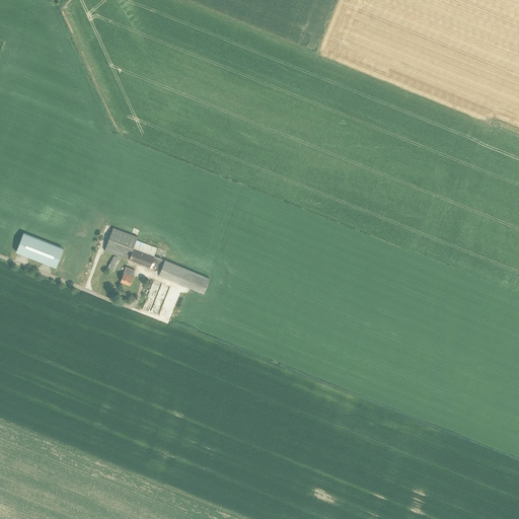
[(114,227),(105,250),(150,268),(150,267),(157,270),(156,273),(159,275),(204,294),(210,278),(165,260),(154,255),(157,247),(137,239),(138,236),(132,234),(114,227)]
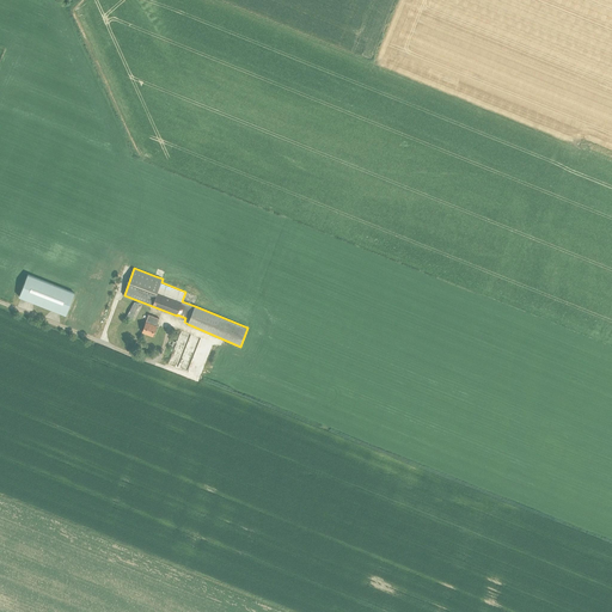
[(28,274),(19,297),(28,300),(56,311),(66,314),(75,293),(28,274)]
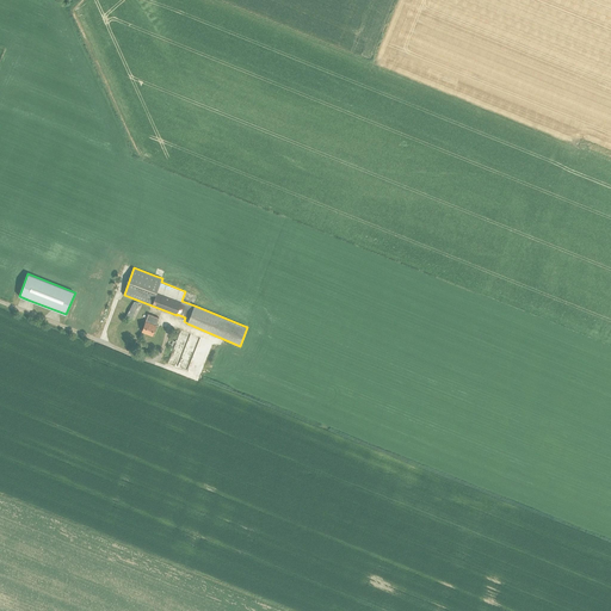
[(135,301),(125,318),(131,320),(140,304),(135,301)]
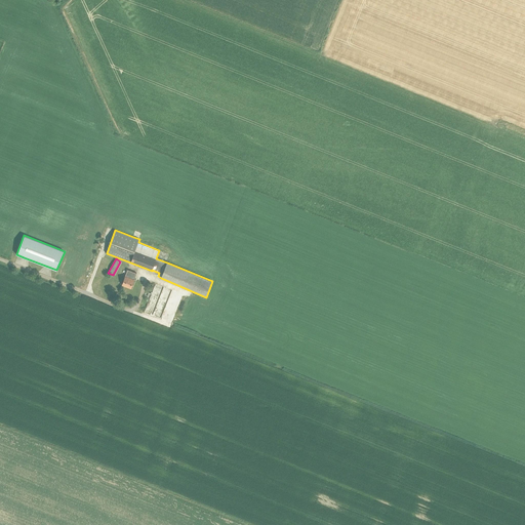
[(128,270),(122,285),(131,288),(137,273),(128,270)]
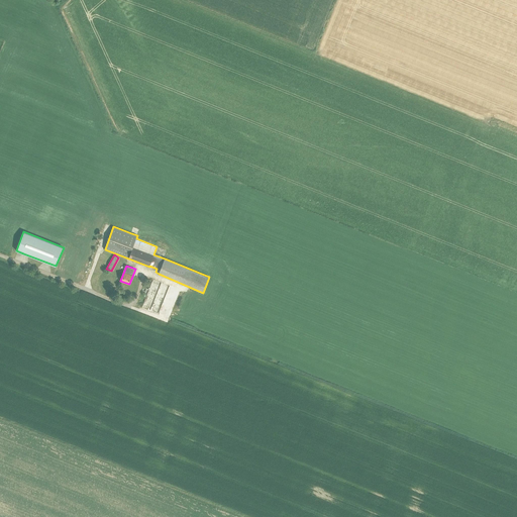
[(154,299),(162,281),(154,278),(147,296),(154,299)]
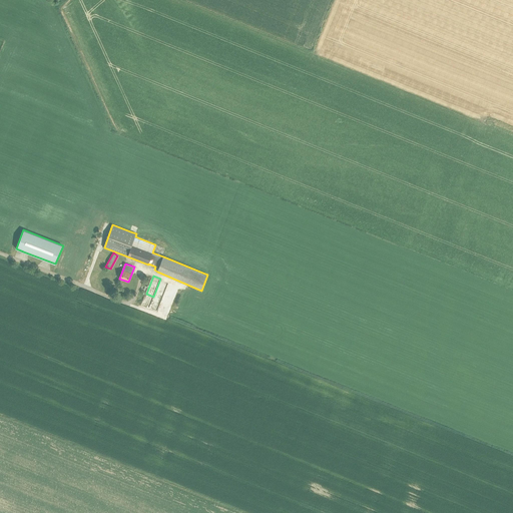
[(151,308),(158,310),(164,294),(159,292),(155,302),(153,301),(151,308)]
